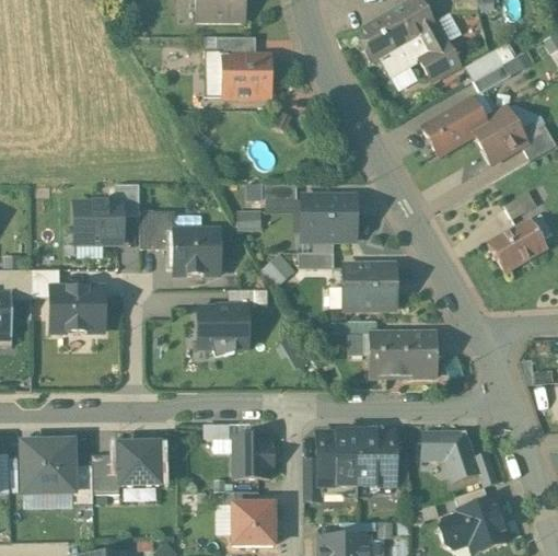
[(196,0),(197,20),(245,20),(245,0),(196,0)]
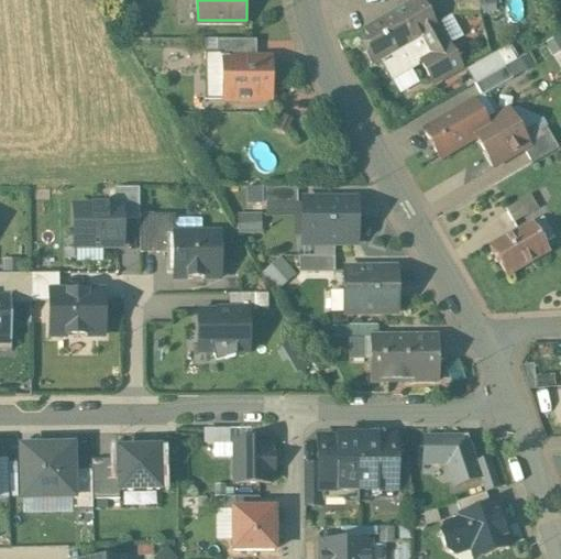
[(450,42),(426,0),(422,0),(415,4),(413,0),(410,0),(366,25),(374,40),(365,44),(375,62),(384,56),(399,47),(400,48),(408,44),(407,43),(411,41),(411,40),(422,33),(433,52),(421,57),(435,80),(464,64),(451,41),(450,42)]
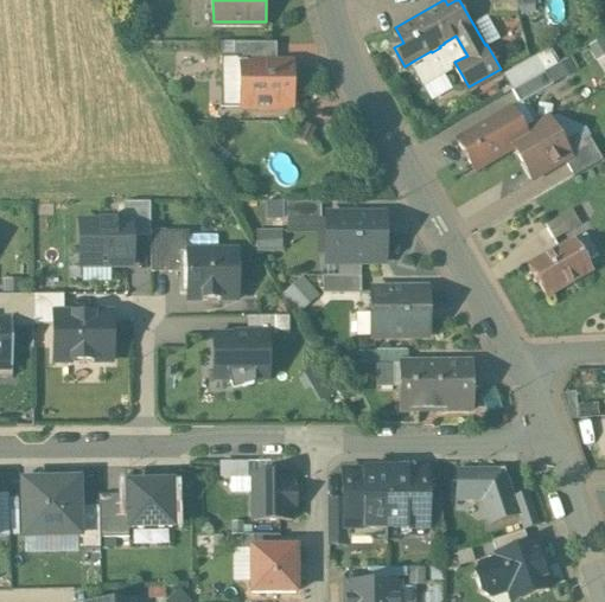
[(491,0),(492,12),(520,11),(518,0),(491,0)]
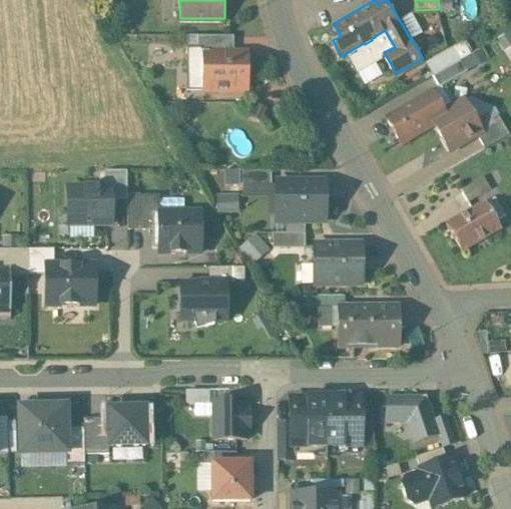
[(234,33),(198,34),(198,44),(202,48),(209,48),(209,47),(234,47),(234,33)]
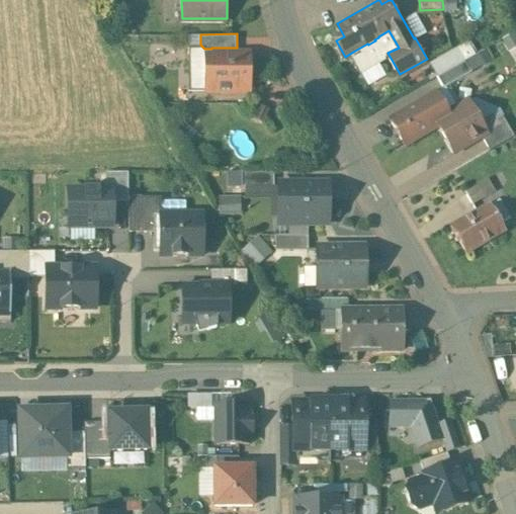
[(237,48),(211,48),(211,49),(212,67),(208,71),(208,88),(210,90),(221,90),(223,92),(231,92),(233,90),(249,90),(249,76),(251,74),(251,69),(249,67),(249,52),(237,52),(237,48)]
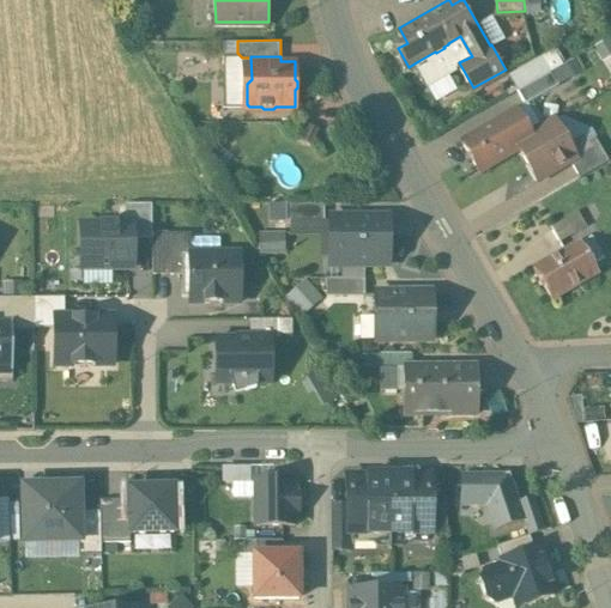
[(543,56),(513,73),(521,86),(550,70),(543,56)]
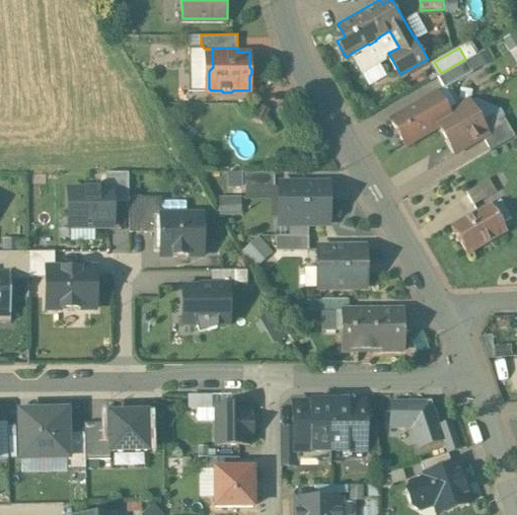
[(205,49),(197,56),(197,71),(209,71),(213,67),(212,49),(205,49)]
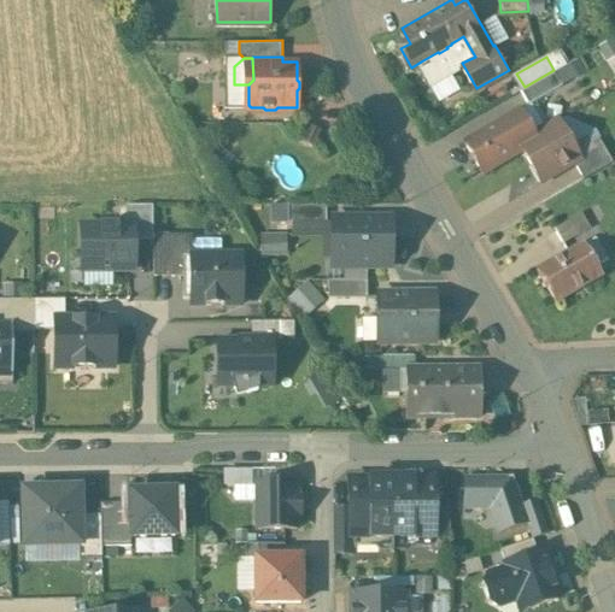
[(525,87),(522,88),(529,101),(531,103),(536,99),(563,83),(556,69),(525,87)]
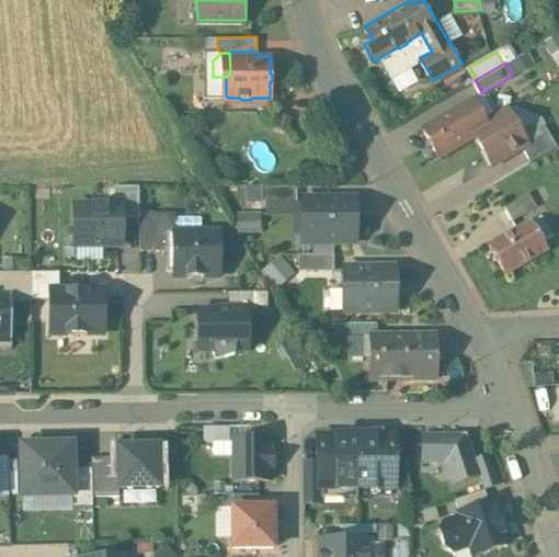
[(474,95),(422,125),(441,156),(478,135),(492,127),(488,121),(501,113),(487,90),(482,93),(481,92),(474,97),(474,95)]
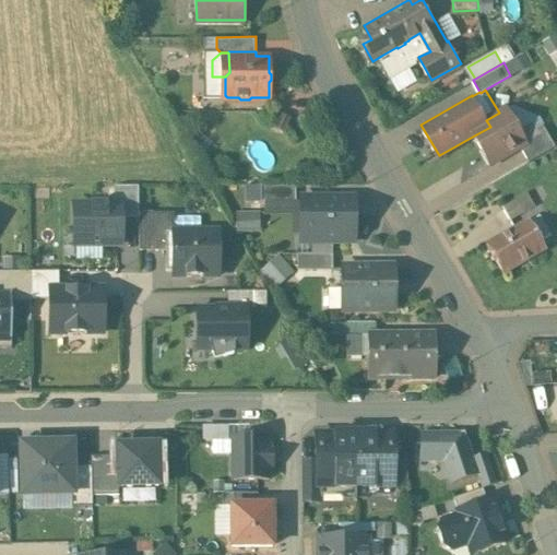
[(490,127),(476,134),(492,162),(521,144),(541,132),(537,127),(534,120),(519,128),(507,107),(499,113),(486,120),(490,127)]
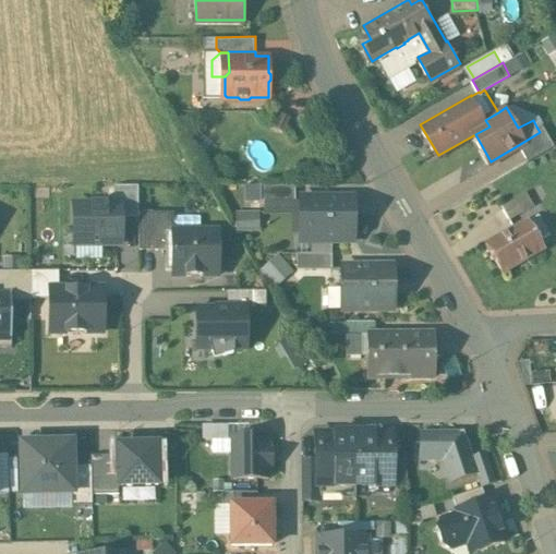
[(555,144),(543,122),(536,127),(540,132),(520,144),(529,159),(555,144)]
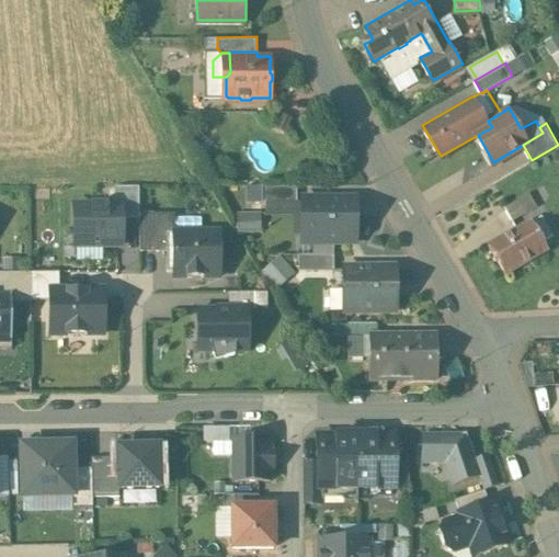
[(297,184),(262,184),(262,201),(298,201),(297,184)]
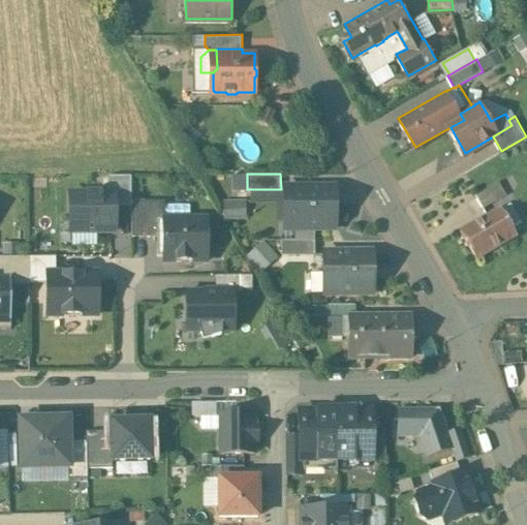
[(499,180),(476,193),(484,206),(507,192),(499,180)]
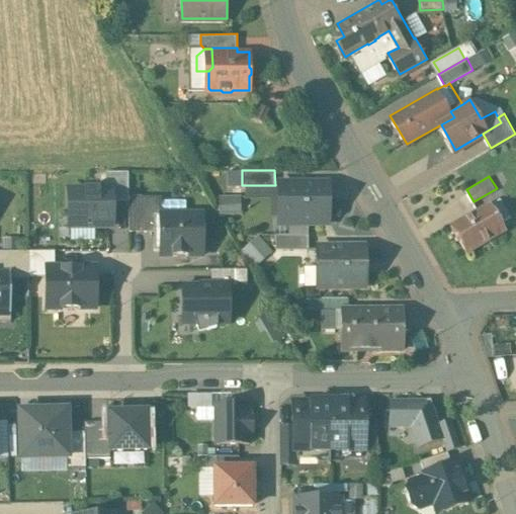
[(329,181),(280,181),(280,216),(304,215),(304,222),(329,222),(329,181)]
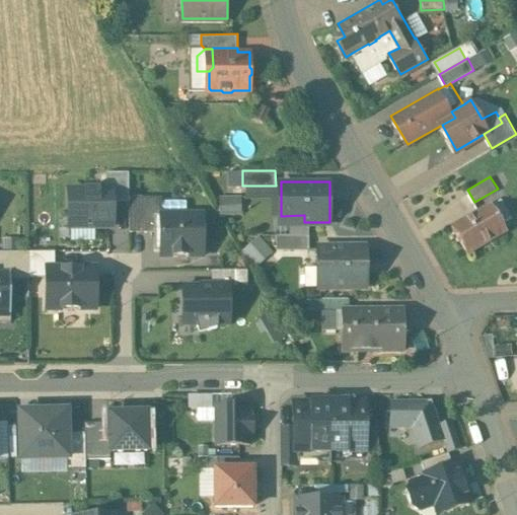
[(70,187),(71,232),(117,231),(116,186),(70,187)]
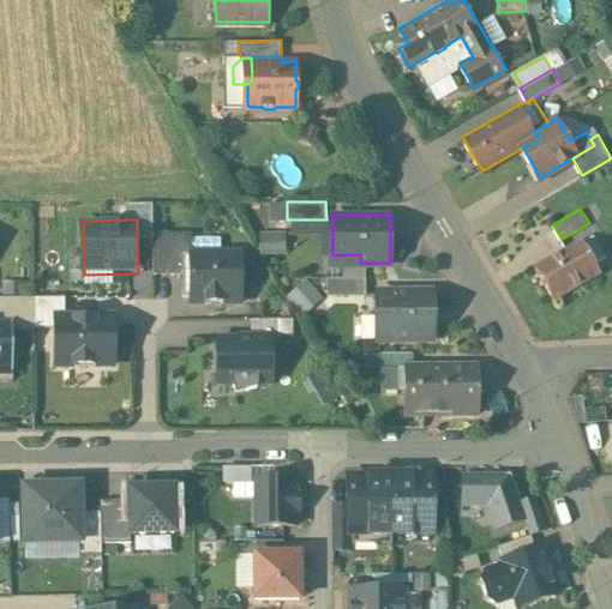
[(263,249),(291,249),(292,228),(264,228),(263,249)]
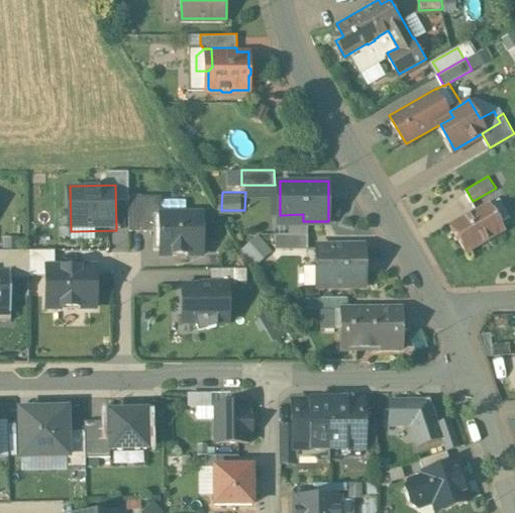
[(490,201),(451,223),(451,222),(450,223),(467,251),(468,250),(506,228),(501,219),(510,214),(500,196),(491,202),(490,201)]
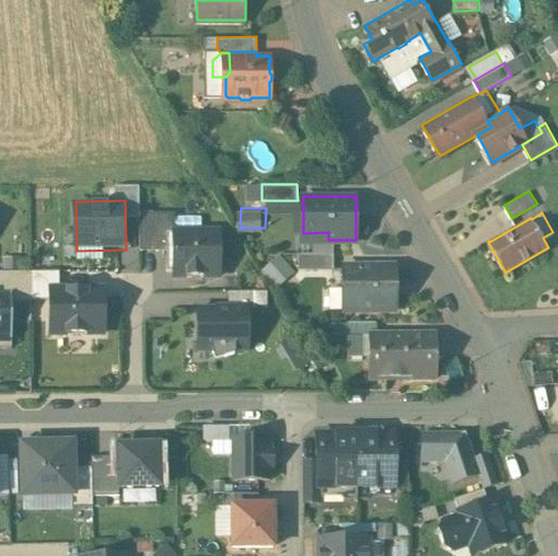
[(228,224),(173,224),(173,266),(187,266),(187,271),(213,271),(213,265),(228,265),(228,224)]
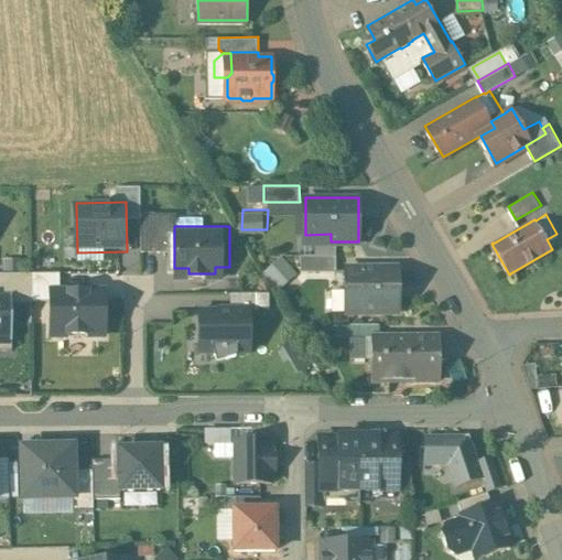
[(268,268),(282,284),(300,269),(284,252),(268,268)]
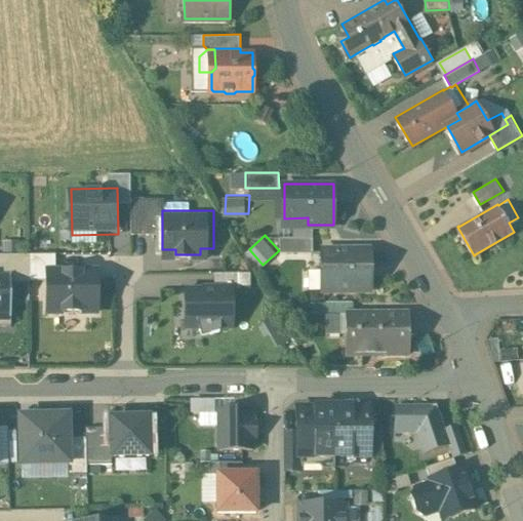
[(313,236),(280,236),(281,251),(314,251),(313,236)]
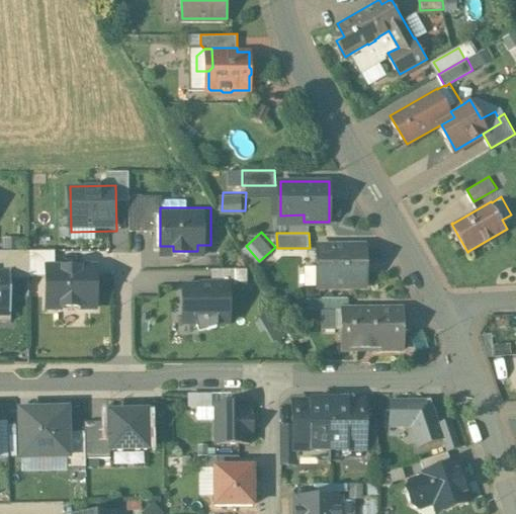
[(366,245),(318,245),(318,284),(367,284),(366,245)]
